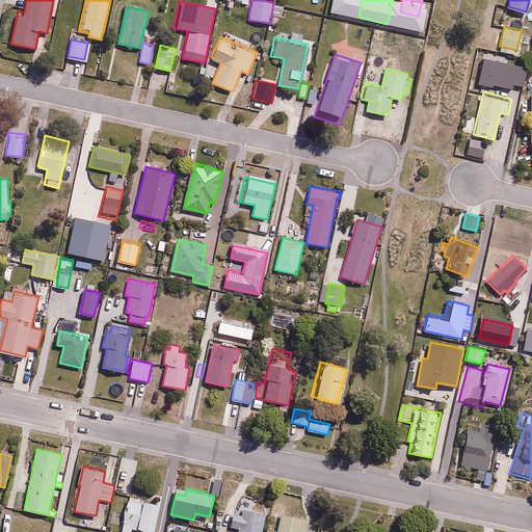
[(148,531),(152,531),(159,505),(128,497),(121,531),(125,531),(131,531),(132,528),(148,531)]
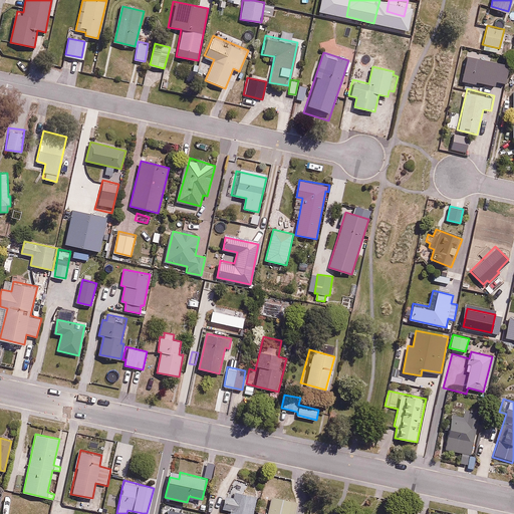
[(252,513),(256,498),(235,493),(234,498),(226,496),(223,509),(231,511),(230,513),(252,513)]
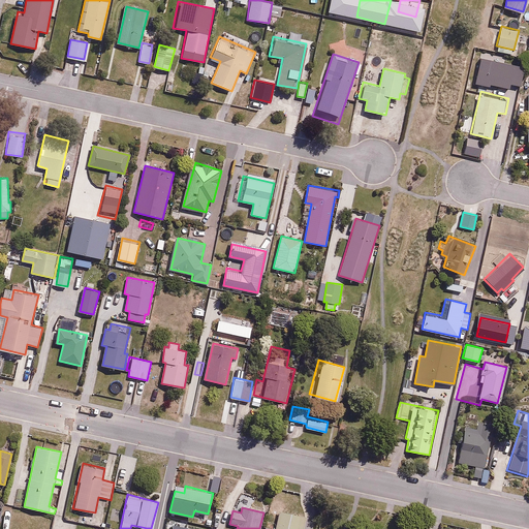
[(303,528),(306,519),(279,511),(274,528),(303,528)]
